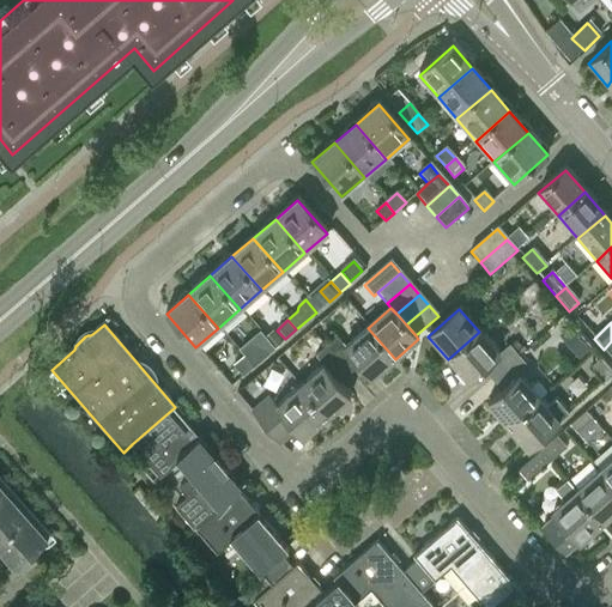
[(373,378),(395,359),(368,328),(344,348),(337,339),(326,348),(350,375),(361,365),(373,378)]
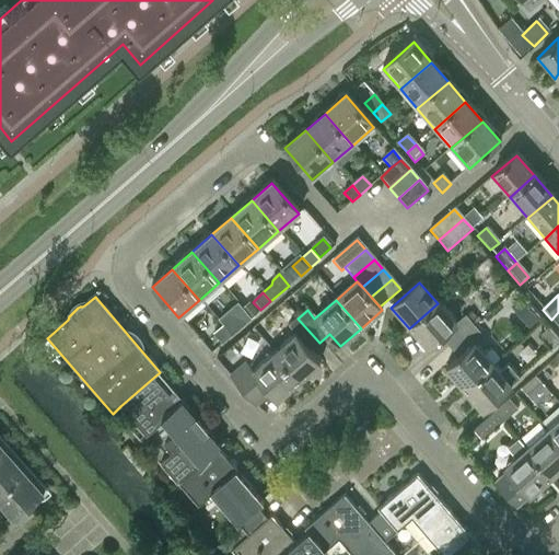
[(537,321),(520,301),(512,309),(530,328),(537,321)]
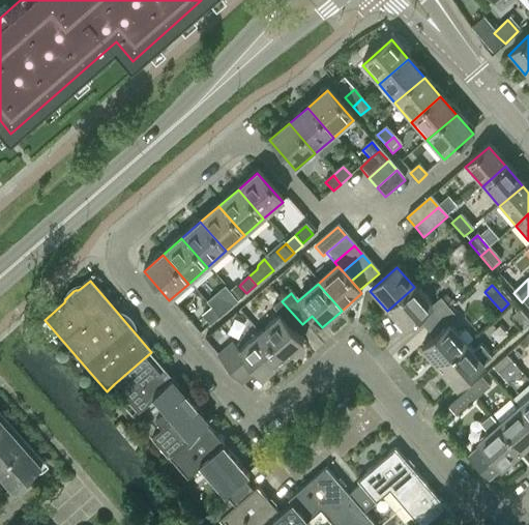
[(440,301),(433,308),(414,287),(387,311),(405,330),(416,320),(425,330),(448,311),(440,301)]
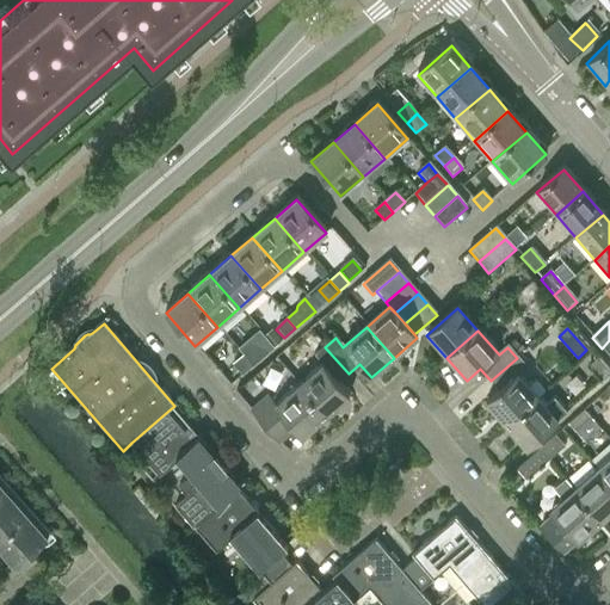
[(273,347),(279,343),(271,332),(265,338),(273,347)]
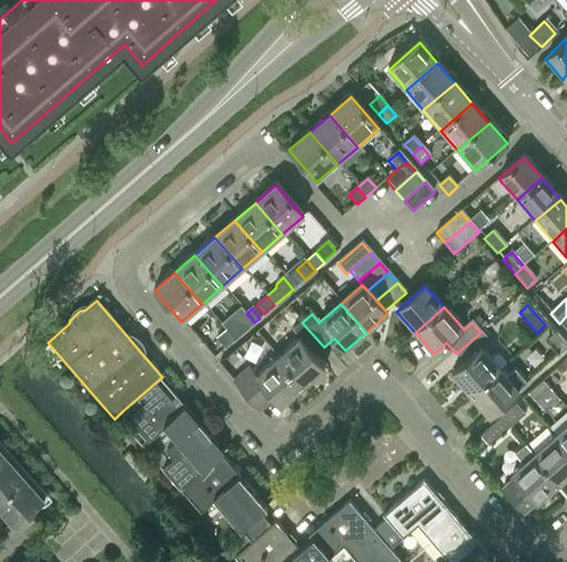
[(234,340),(244,331),(235,323),(225,331),(234,340)]
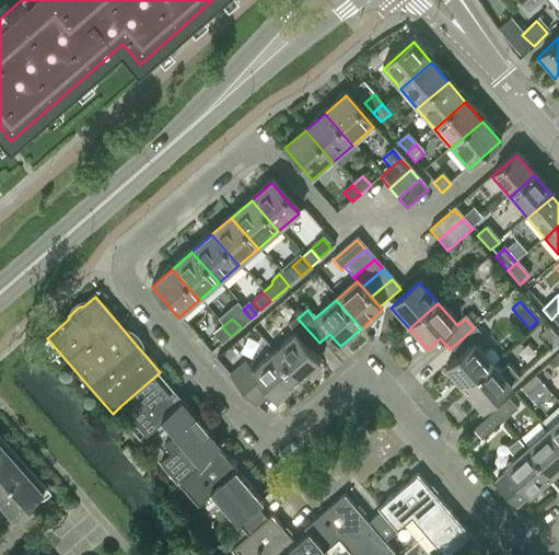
[(310,351),(319,343),(298,319),(289,326),(295,335),(274,354),(299,382),(319,363),(310,351)]
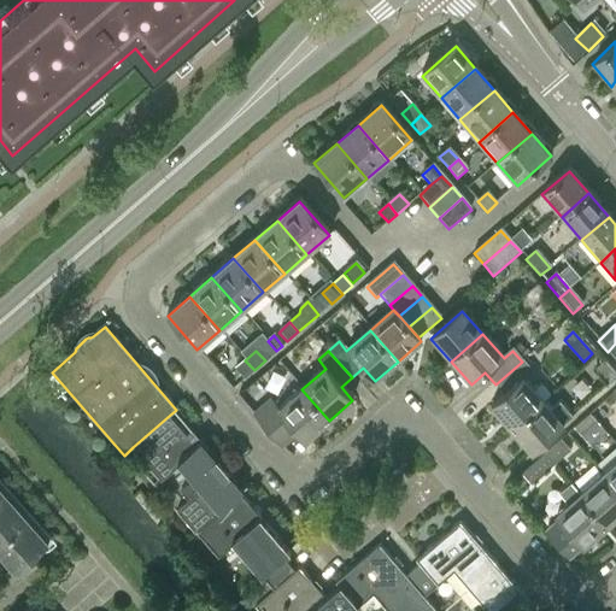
[(244,379),(254,370),(245,360),(235,369),(244,379)]
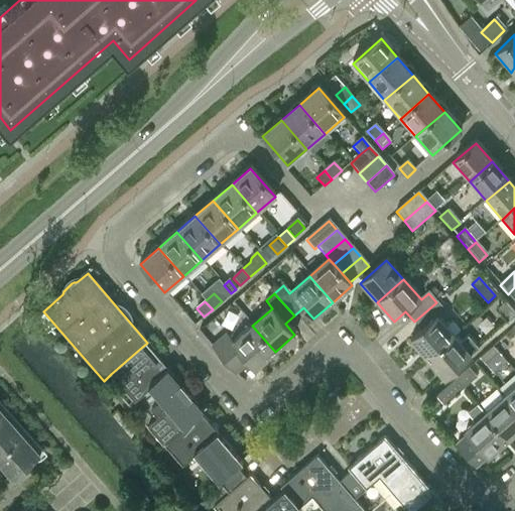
[(436,317),(444,310),(436,302),(414,322),(422,331),(410,341),(427,360),(454,337),(436,317)]
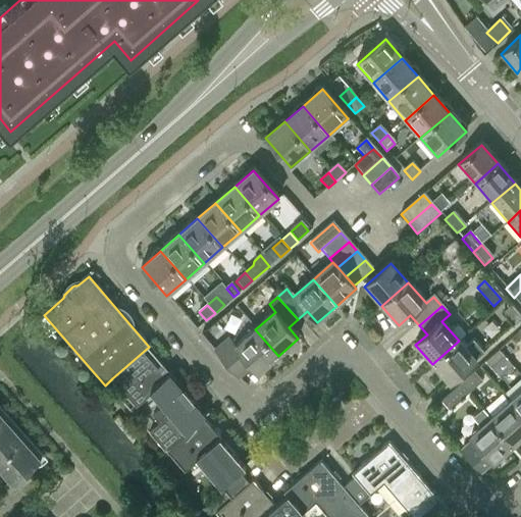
[(514,327),(520,320),(520,319),(510,307),(503,314),(514,327)]
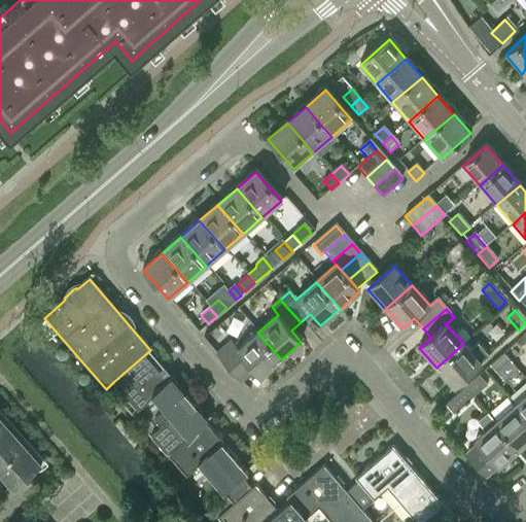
[(261,377),(281,359),(257,333),(238,350),(232,343),(221,351),(241,374),(251,364),(261,377)]
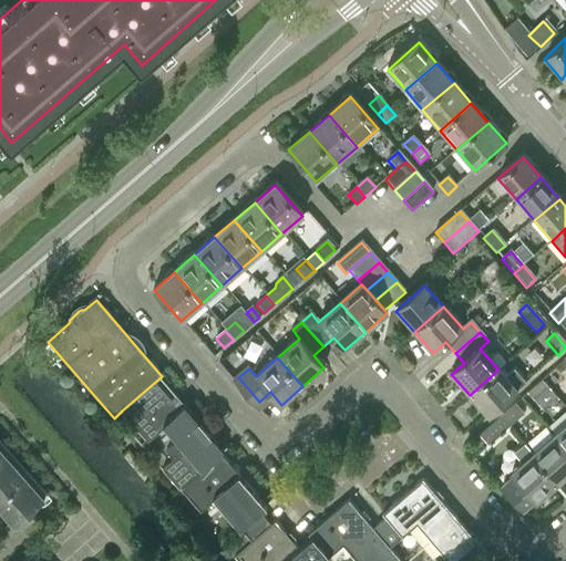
[(513,371),(505,377),(498,370),(470,395),(489,416),(525,384),(513,371)]
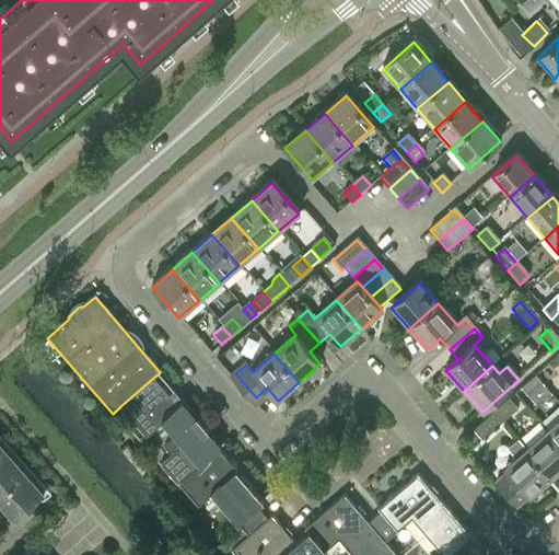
[(221,448),(183,403),(177,406),(153,378),(120,406),(147,437),(164,421),(176,437),(164,448),(170,455),(160,465),(177,485),(218,450),(221,448)]
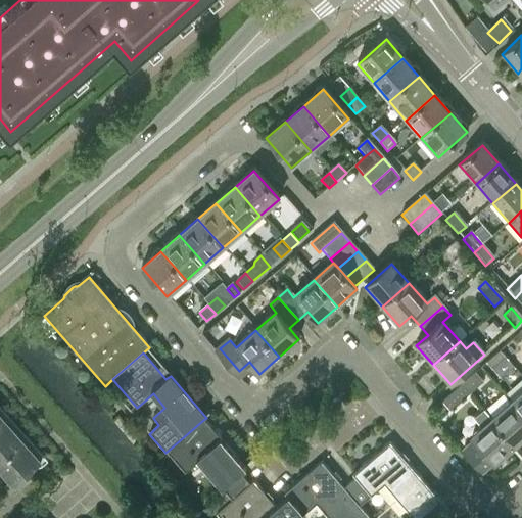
[(492,373),(506,361),(499,352),(485,365),(492,373)]
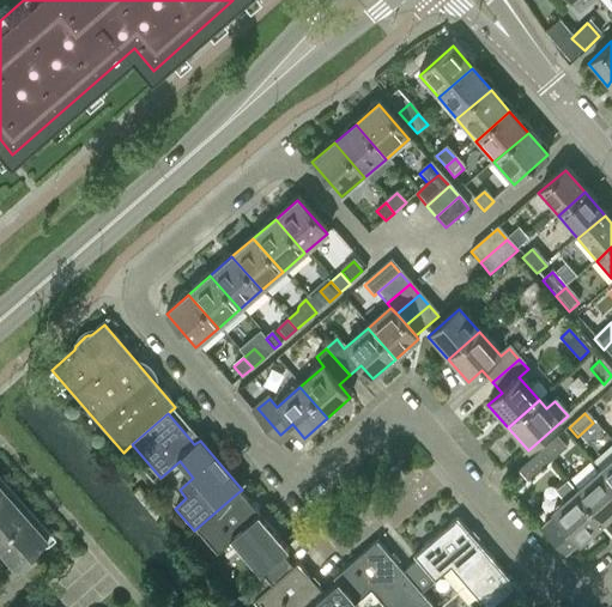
[(555,461),(567,450),(556,438),(544,448),(555,461)]
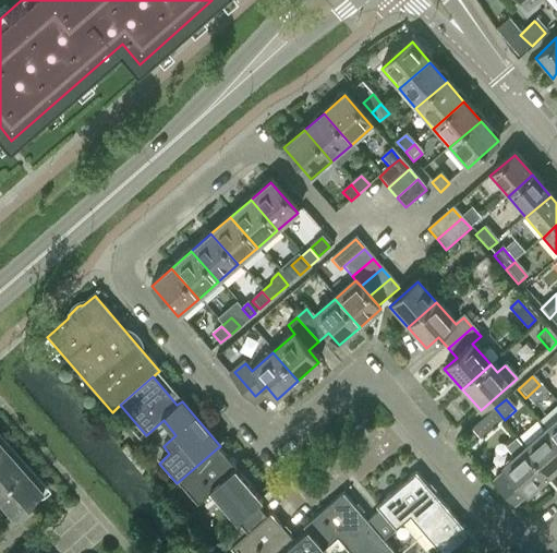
[(481,441),(505,420),(495,408),(470,430),(481,441)]
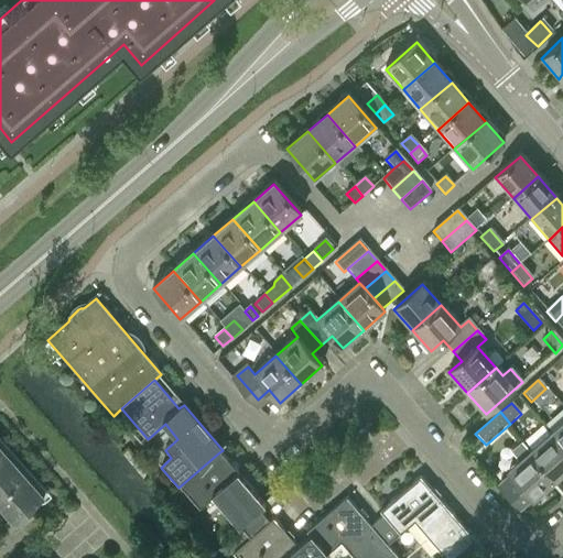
[(562,449),(562,423),(550,435),(562,449)]
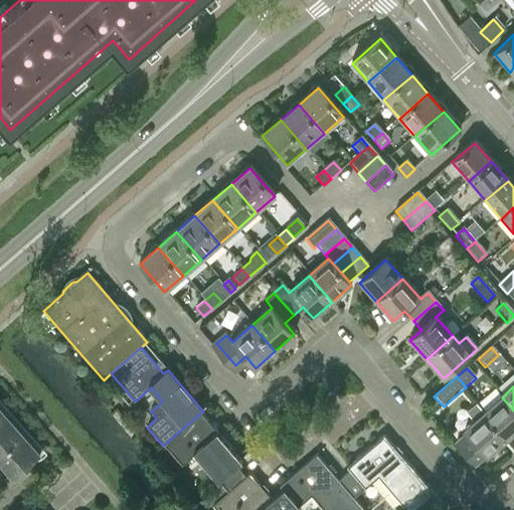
[(506,441),(513,433),(513,410),(502,397),(483,413),(506,441)]
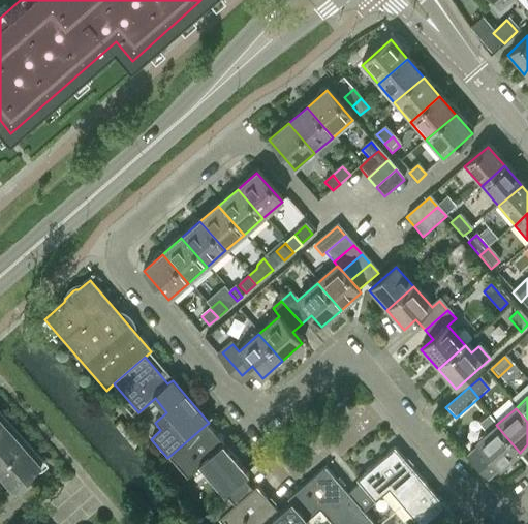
[(0,475),(13,492),(40,468),(0,422),(0,475)]
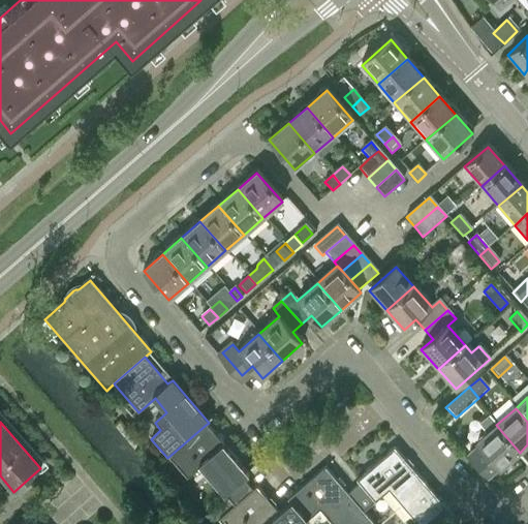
[(242,481),(248,475),(247,473),(241,466),(206,425),(167,458),(185,478),(198,466),(235,507),(252,492),(242,481)]
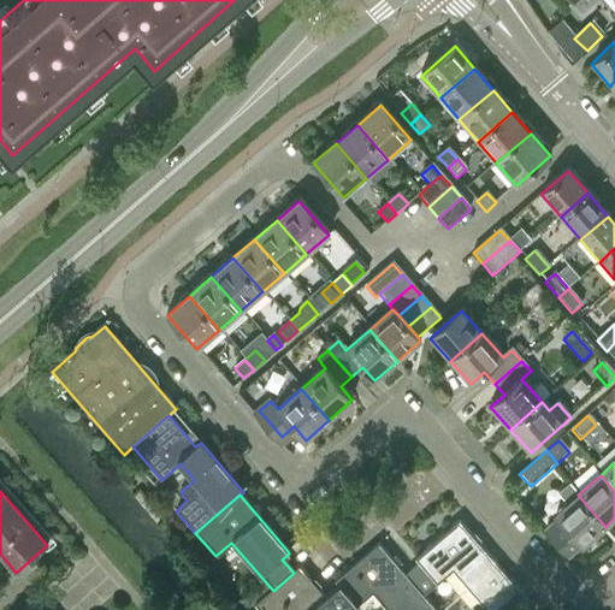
[(583,546),(605,527),(578,495),(555,515),(583,546)]
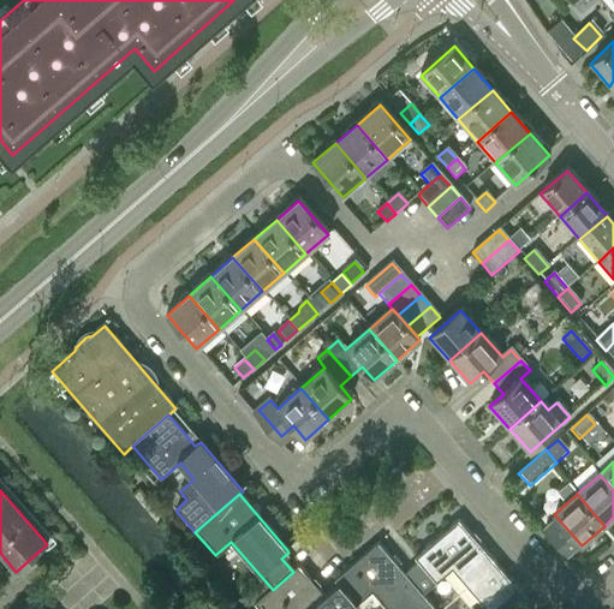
[(499,608),(519,592),(458,521),(416,559),(419,563),(435,581),(449,569),(484,608),(499,608)]
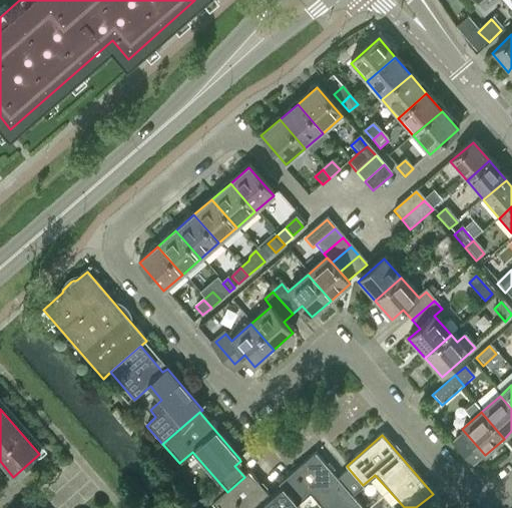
[(240,447),(233,452),(239,459),(245,454),(240,447)]
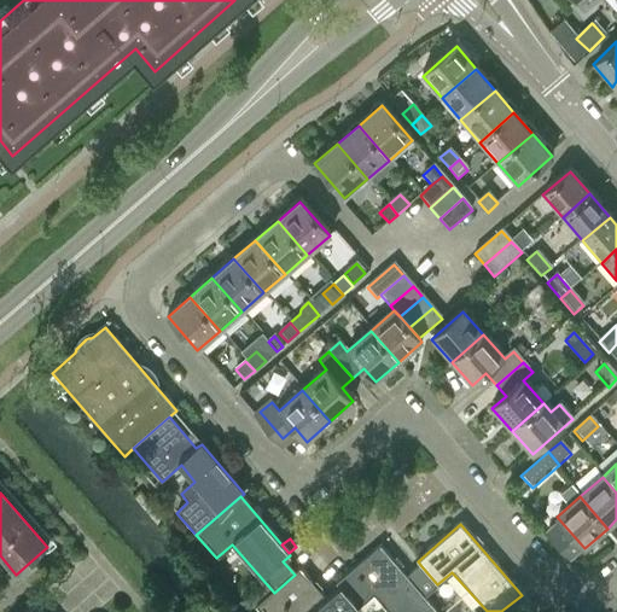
[(421,566),(407,578),(380,547),(336,584),(341,589),(356,608),(372,595),(386,611),(435,611),(424,599),(438,587),(437,584),(421,566)]
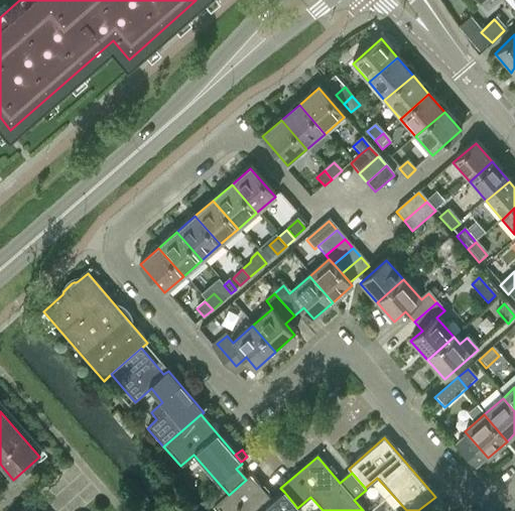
[(284,492),(272,503),(250,477),(246,480),(229,495),(214,508),(216,510),(297,510),(298,509),(297,508),(284,492)]
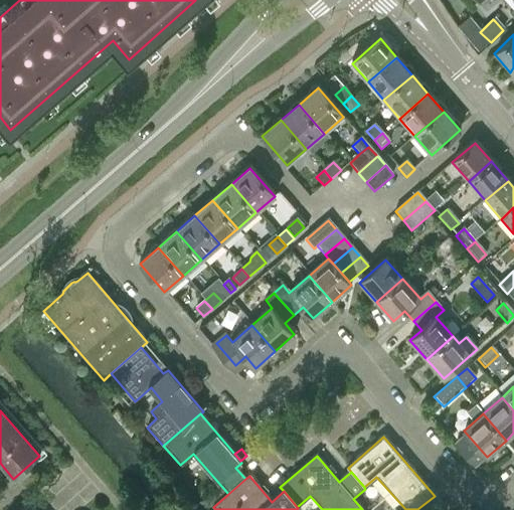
[(435,496),(417,509),(435,509),(442,504),(435,496)]
